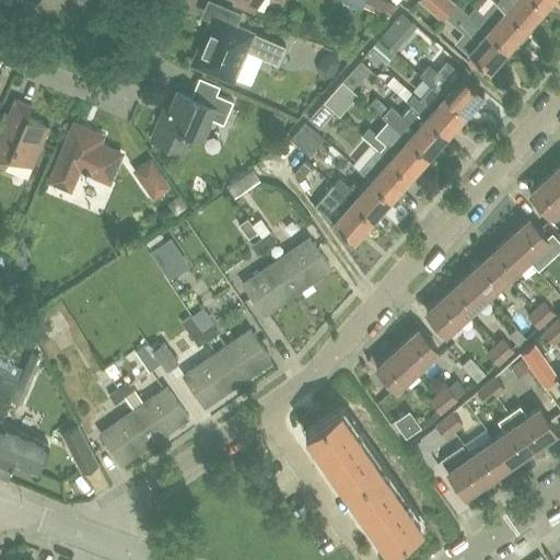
[(389,15),(397,7),(382,0),(362,0),(362,3),(389,15)]
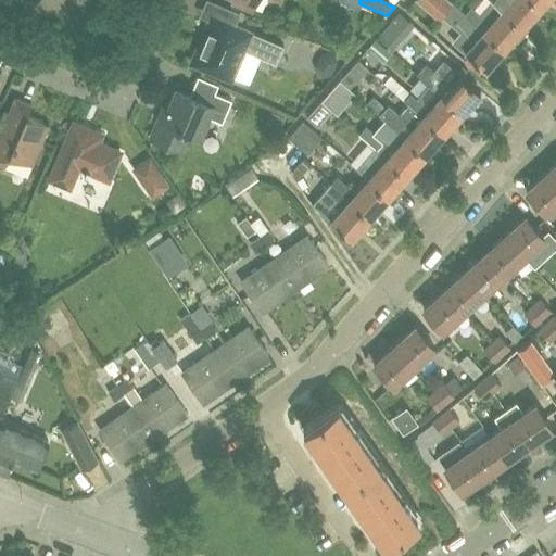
[(464,30),(454,41),(485,68),(495,58),(498,60),(507,50),(504,48),(504,47),(466,12),(451,0),(422,0),(440,14),(442,11),(464,30)]
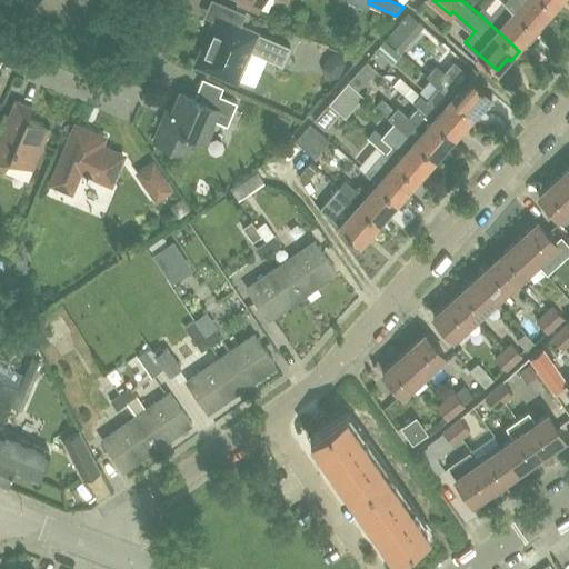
[(535,27),(535,28),(502,0),(501,0),(490,13),(482,7),(477,12),(516,48),(525,38),(529,41),(539,31),(535,27)]
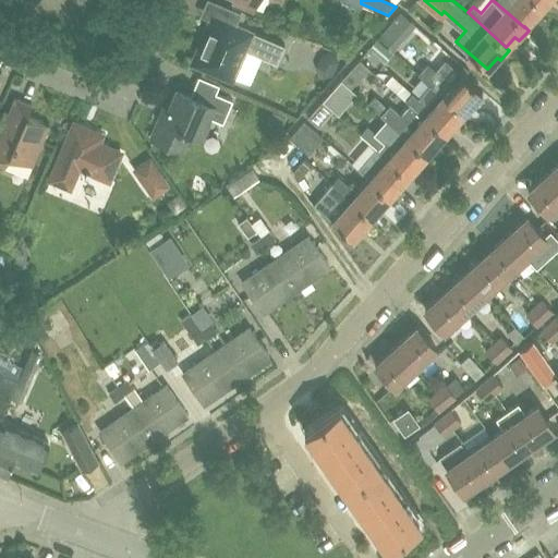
[(493,0),(524,27),(543,7),(535,0),(493,0)]
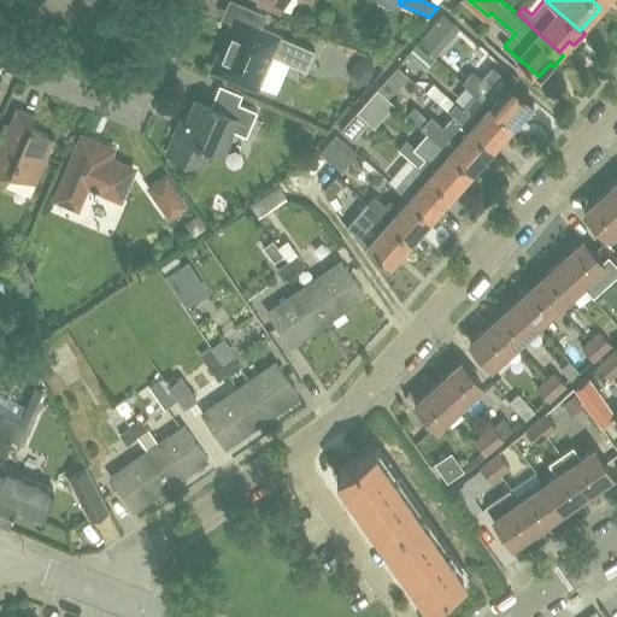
[(236,77),(258,87),(271,56),(306,70),(315,50),(234,15),(223,40),(230,43),(217,72),(235,80),(236,77)]
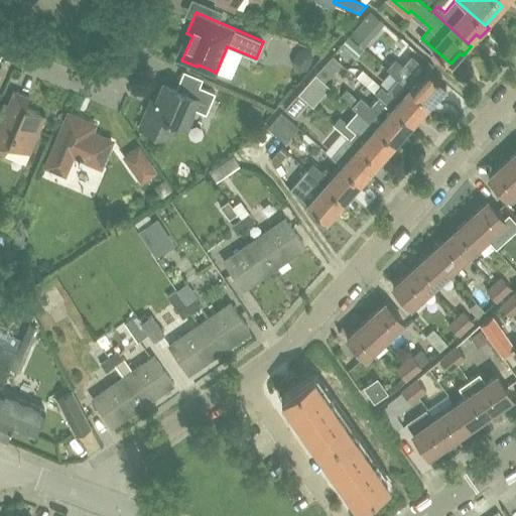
[(371,12),(350,36),(363,48),(384,24),(371,12)]
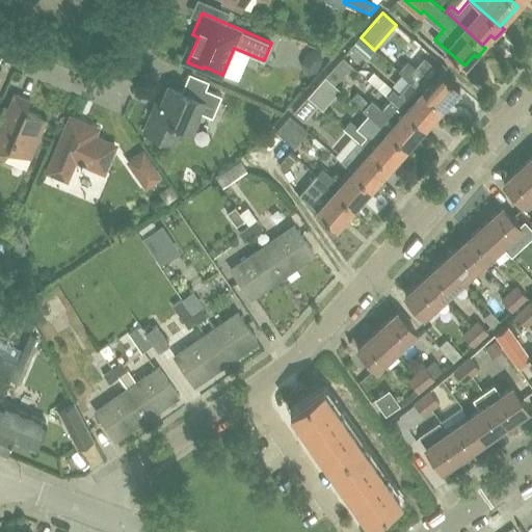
[(361,56),(369,46),(358,37),(350,48),(361,56)]
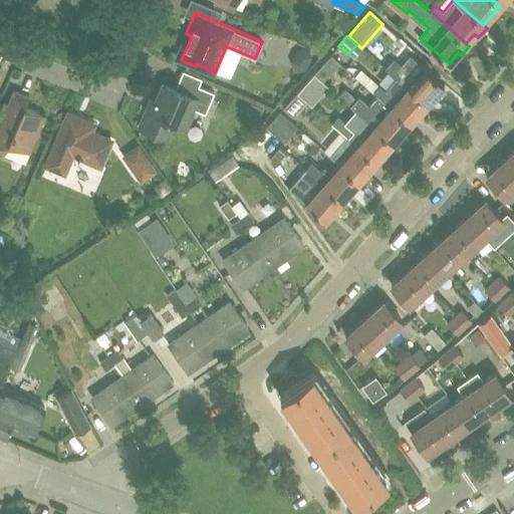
[(426,104),(444,84),(410,54),(402,64),(394,57),(386,67),(396,75),(395,76),(400,81),(426,104)]
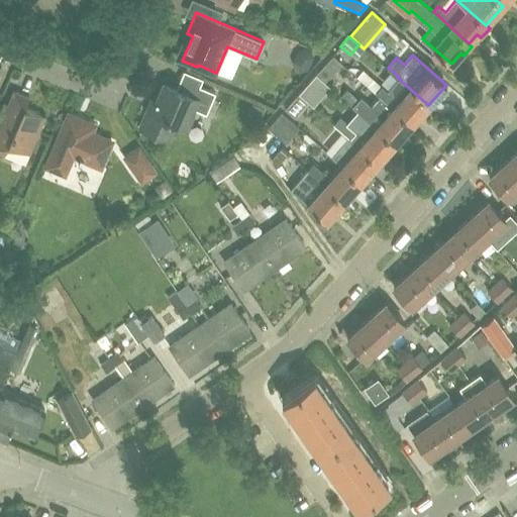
[(317,74),(326,83),(343,65),(333,56),(317,74)]
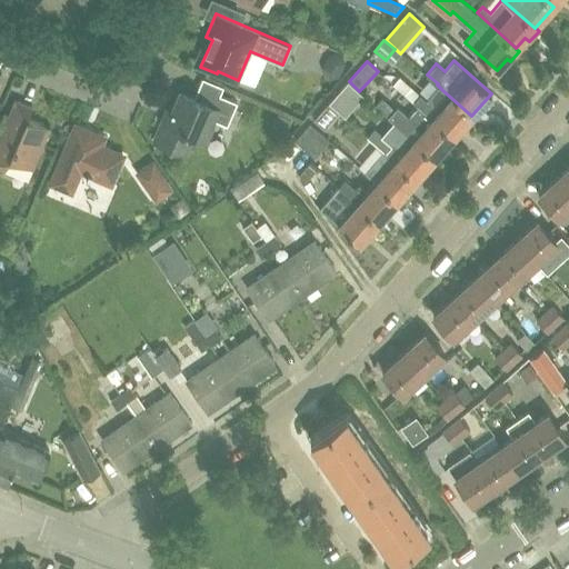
[(359,91),(349,81),(329,103),(340,112),(341,113),(346,118),(366,97),(359,91)]
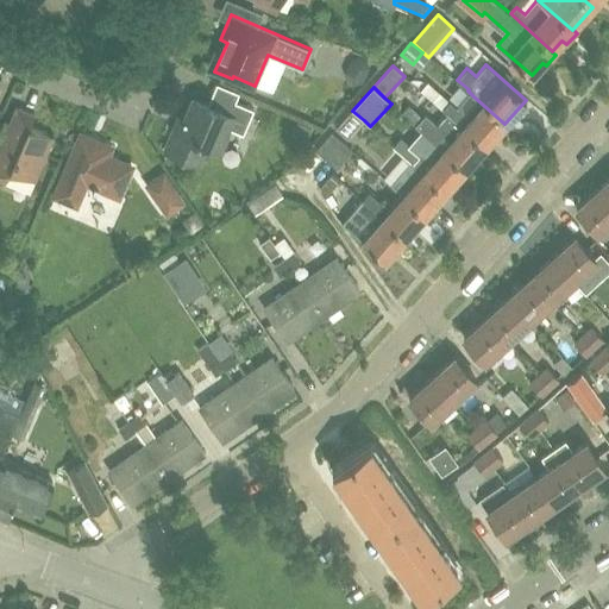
[(473,96),(468,90),(456,105),(439,90),(432,100),(445,112),(484,146),(504,124),(473,96)]
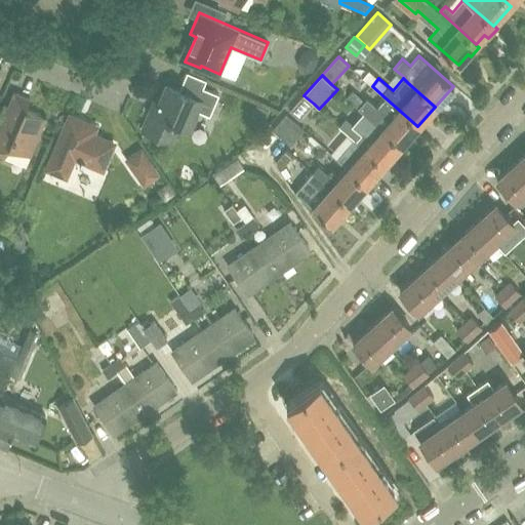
[(151,110),(143,128),(152,132),(153,135),(159,138),(162,137),(171,142),(178,124),(186,127),(192,114),(196,116),(198,111),(209,116),(218,94),(201,87),(196,98),(166,85),(155,112),(151,110)]
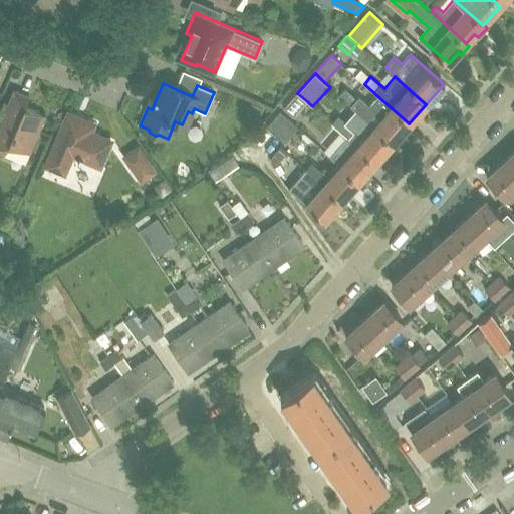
[(358,95),(356,98),(344,87),(338,94),(372,124),(393,143),(409,123),(375,94),(367,103),(358,95)]
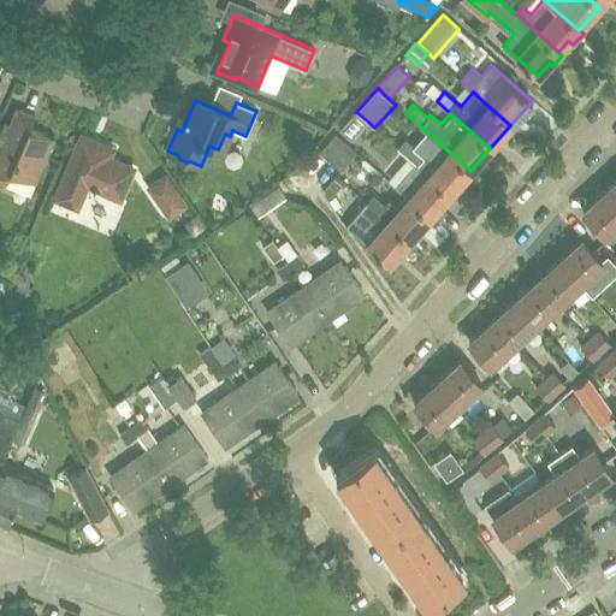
[(17,107),(0,146),(0,181),(5,184),(10,172),(35,183),(54,137),(29,128),(35,116),(17,107)]
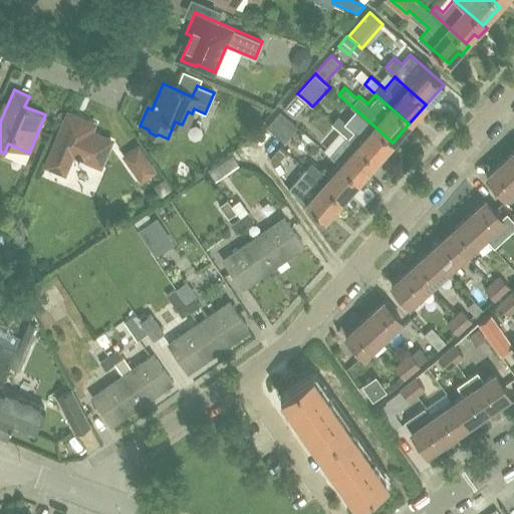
[(291,121),(308,102),(297,93),(280,112),(289,119),(291,121)]
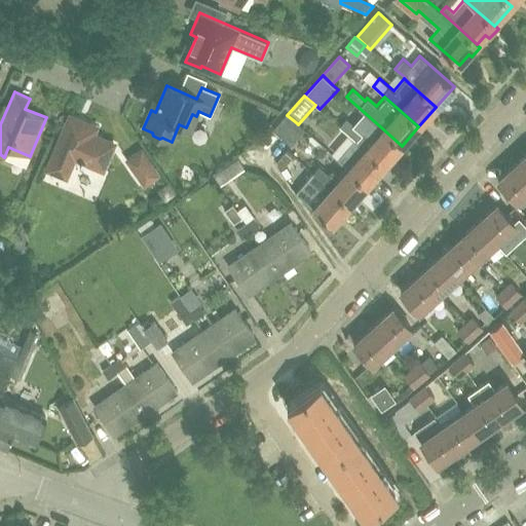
[(253,116),(264,122),(268,112),(258,107),(253,116)]
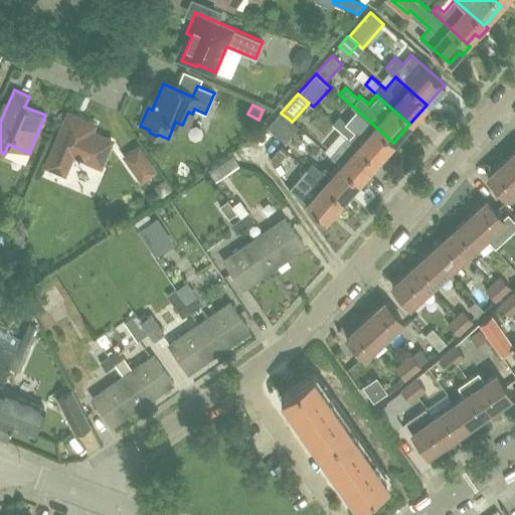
[(68,113),(46,165),(64,173),(72,154),(78,157),(77,160),(81,161),(82,159),(101,166),(112,140),(91,132),(95,124),(68,113)]
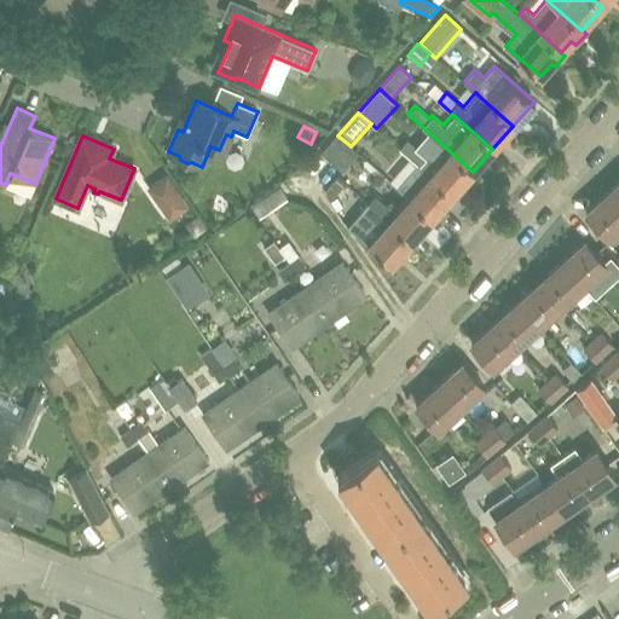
[(333,162),(348,144),(337,136),(322,154),(333,162)]
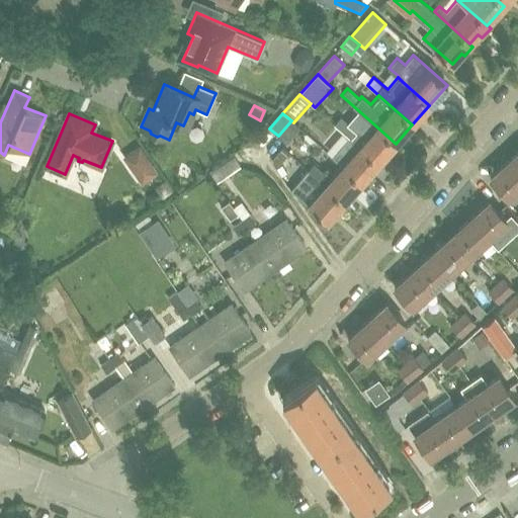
[(357,131),(349,123),(340,115),(333,123),(349,138),(378,163),(396,144),(375,125),(367,137),(359,130),(357,131)]
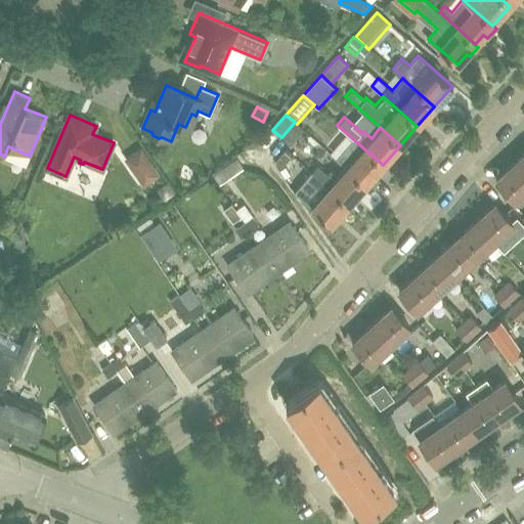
[(304,130),(297,124),(295,122),(281,137),(290,145),(304,130)]
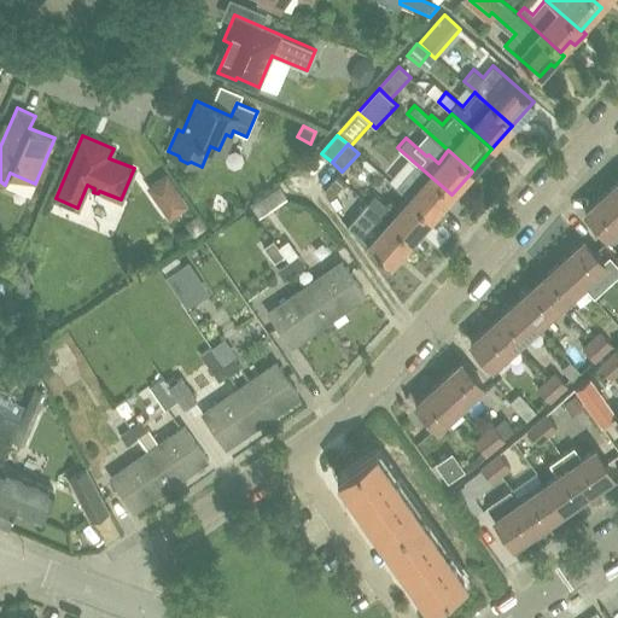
[(431,217),(452,194),(417,164),(396,187),(408,197),(431,217)]
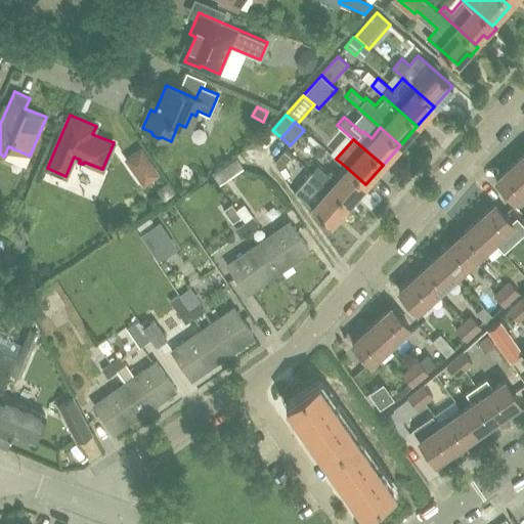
[(293,156),(286,148),(278,157),(286,163),(293,156)]
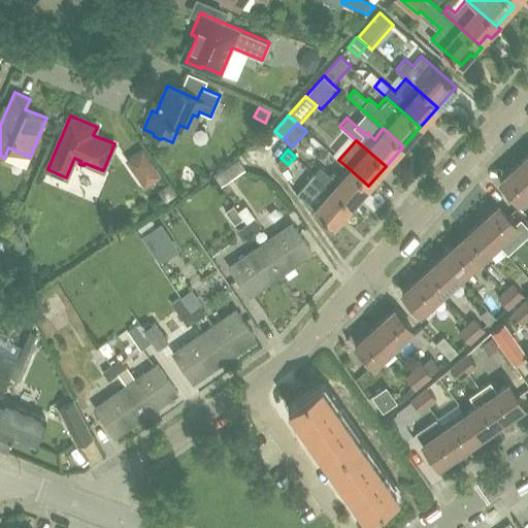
[(238,160),(215,175),(222,186),(245,169),(238,160)]
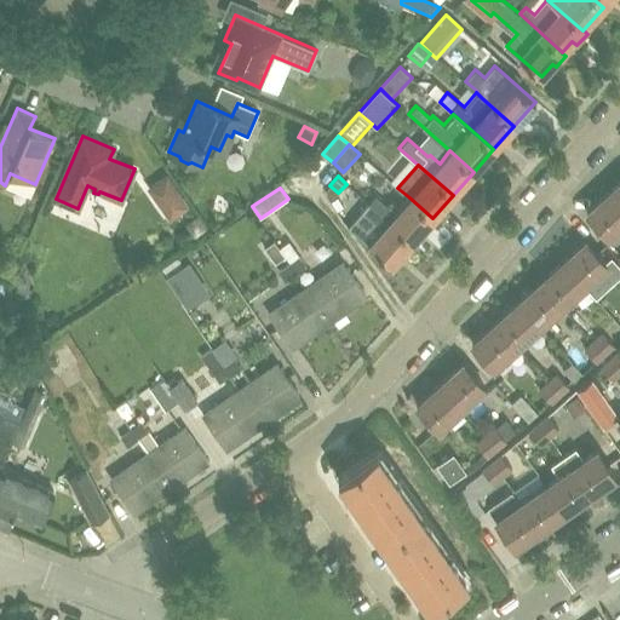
[(607,235),(619,223),(619,202),(610,191),(586,212),(607,235)]
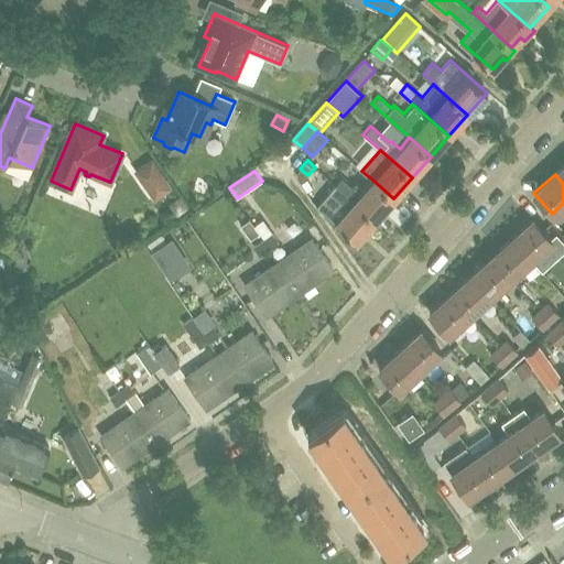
[(372,180),(360,193),(342,175),(334,183),(335,184),(353,202),(354,201),(375,220),(393,198),(372,180)]
